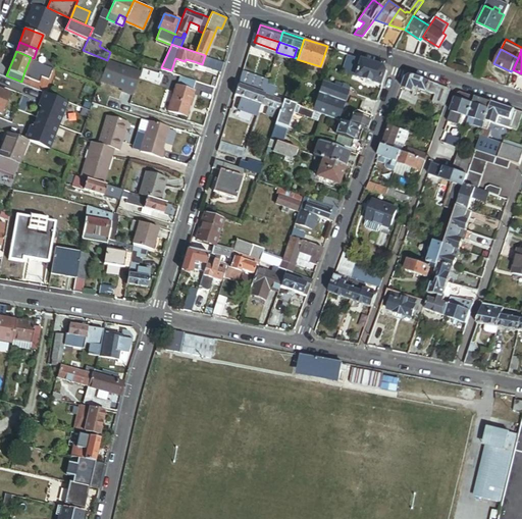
[(385,65),(349,53),(344,69),(382,84),(387,69),(385,65)]
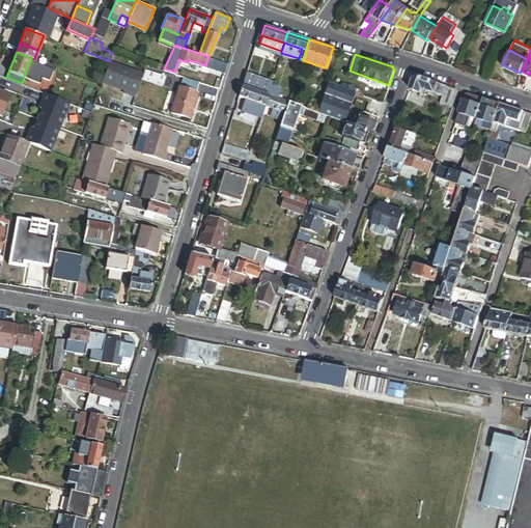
[(227,62),(208,56),(205,65),(224,72),(227,62)]
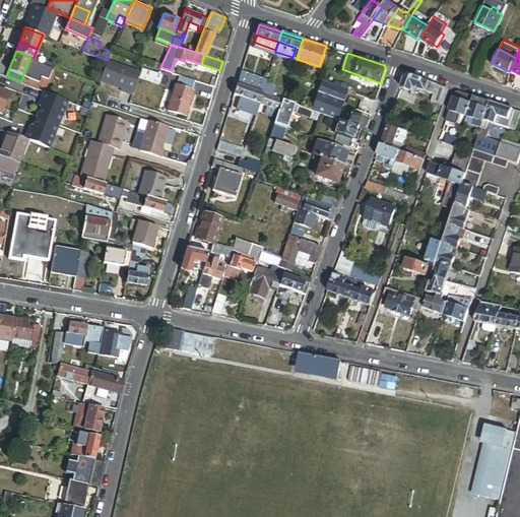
[(55,60),(44,56),(42,61),(43,61),(52,65),(58,67),(59,65),(54,64),(55,60)]
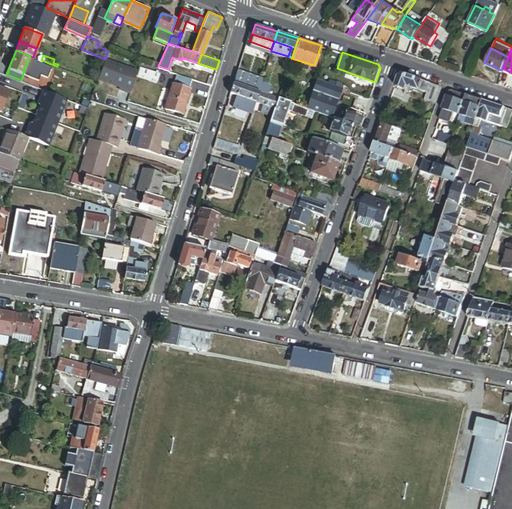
[(33,57),(30,56),(24,70),(36,75),(39,67),(42,60),(41,60),(33,57)]
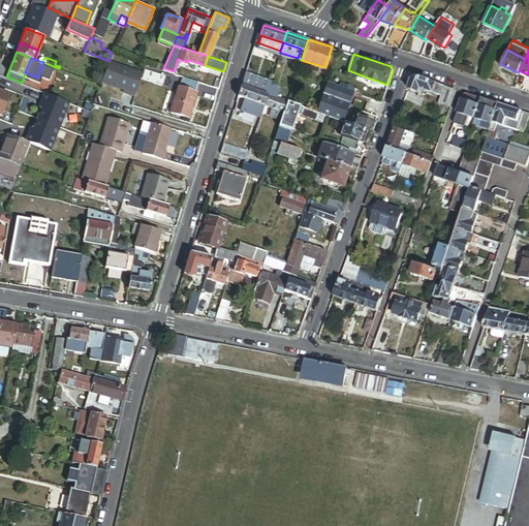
[(50,72),(53,66),(43,62),(40,69),(50,72)]
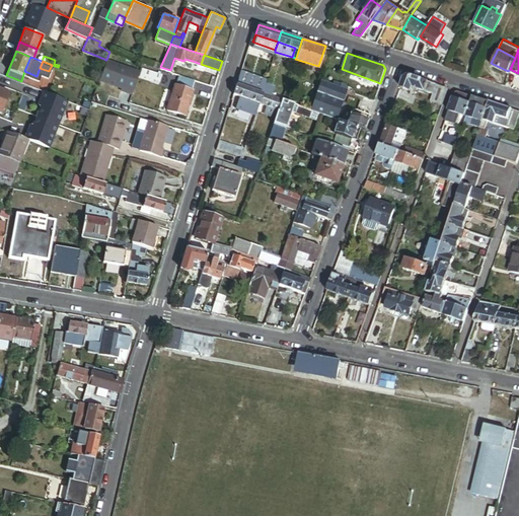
[(167,75),(142,67),(140,74),(165,82),(167,75)]
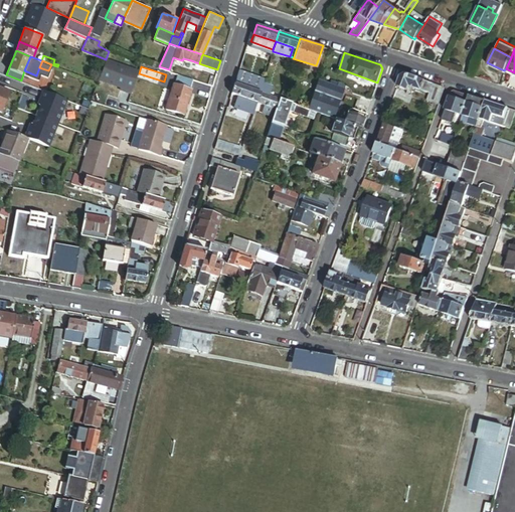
[(253,74),(239,69),(237,76),(250,81),(252,75),(253,74)]
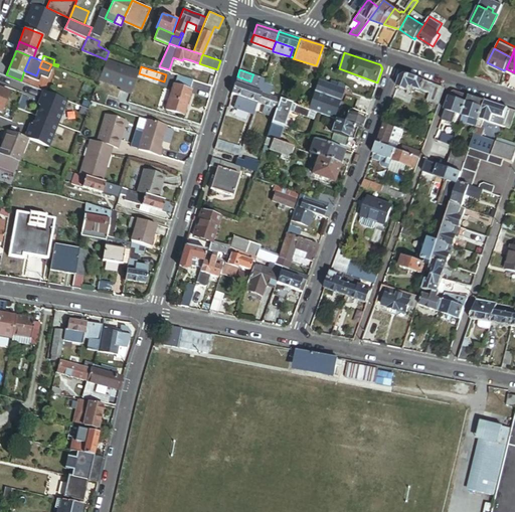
[(401,74),(398,84),(408,88),(409,84),(431,92),(427,99),(440,103),(445,88),(444,84),(405,72),(401,74)]
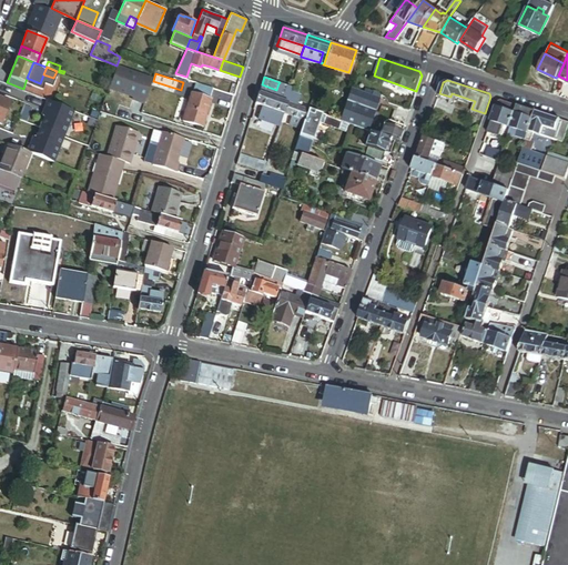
[(291,89),(279,83),(276,90),(288,94),(291,89)]
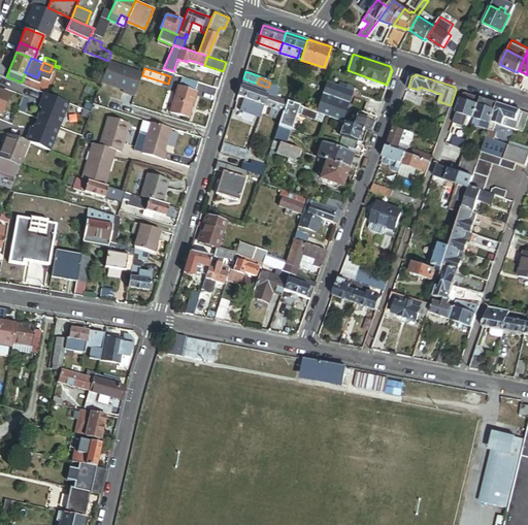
[(326,81),(316,110),(342,120),(353,91),(326,81)]
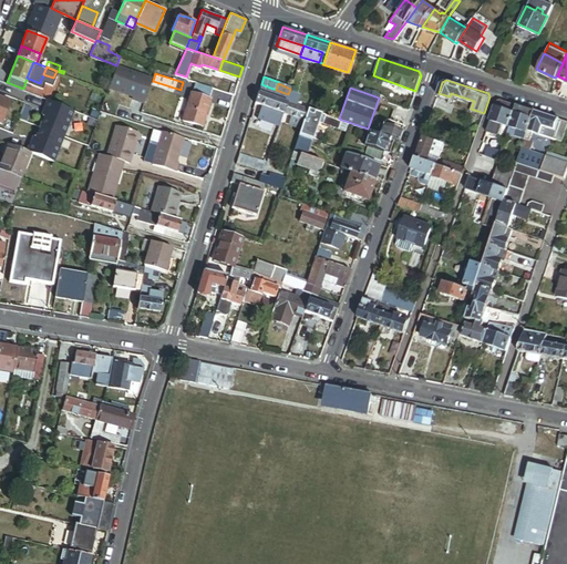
[(288,100),(259,90),(256,101),(266,105),(284,111),(288,100)]
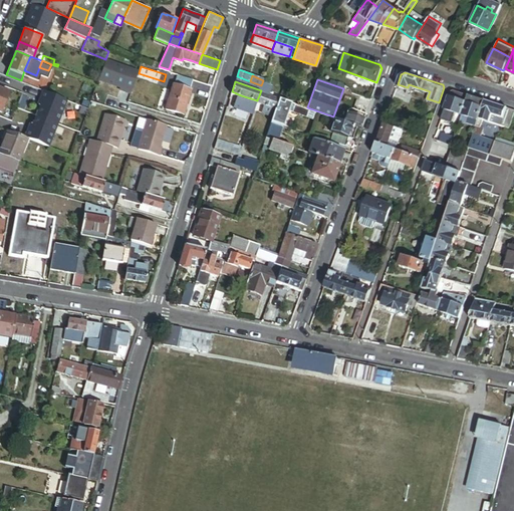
[(190,88),(174,82),(166,108),(182,113),(190,88)]
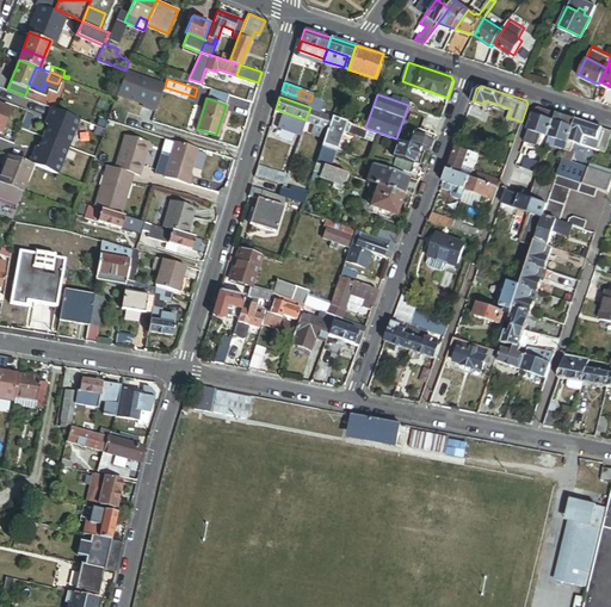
[(332,116),(337,104),(322,99),(319,111),(332,116)]
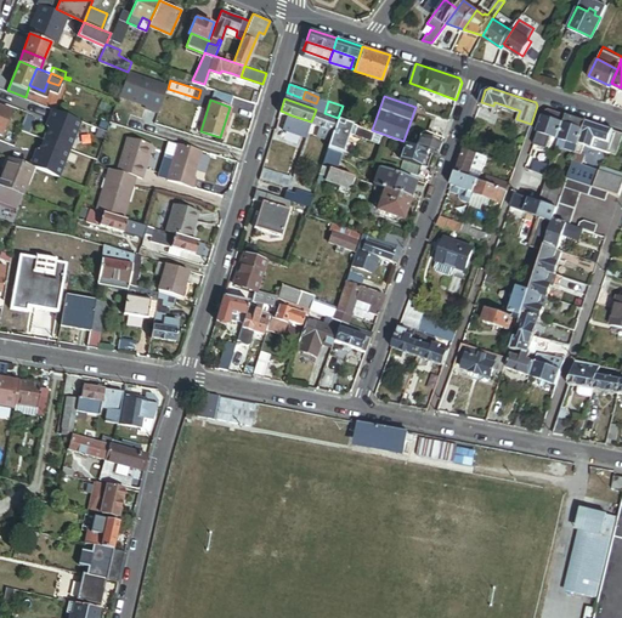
[(11,111),(0,105),(0,132),(3,134),(11,111)]
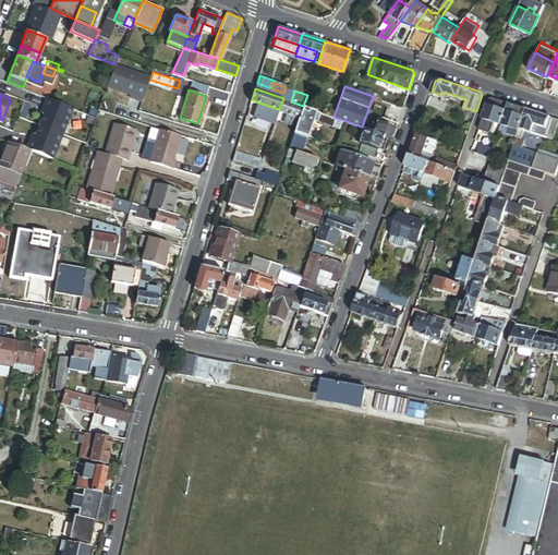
[(47,106),(40,123),(63,132),(73,107),(48,96),(45,105),(47,106)]
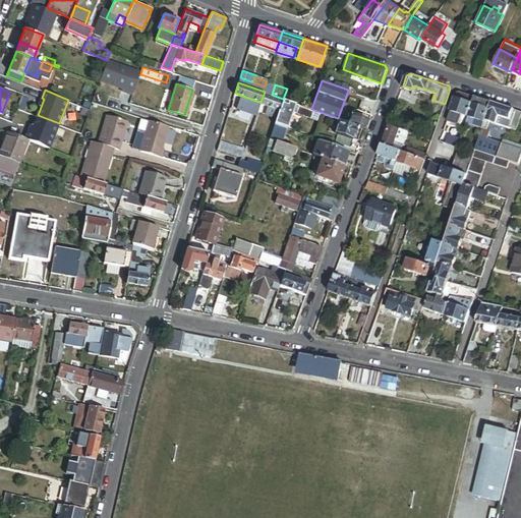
[(272,95),(265,92),(261,102),(270,106),(280,109),(283,99),(272,95)]
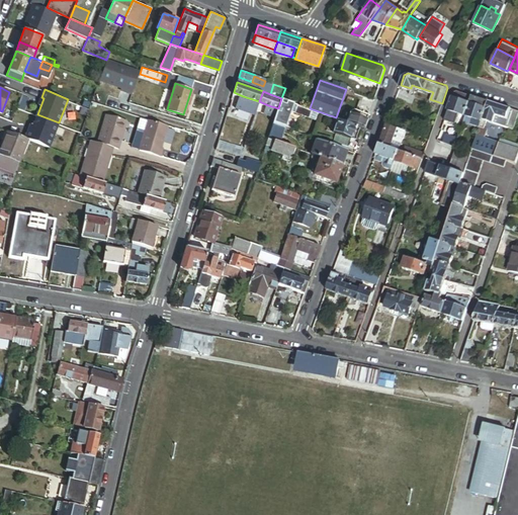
[(471,94),(469,102),(465,114),(482,119),(489,99),(471,94)]
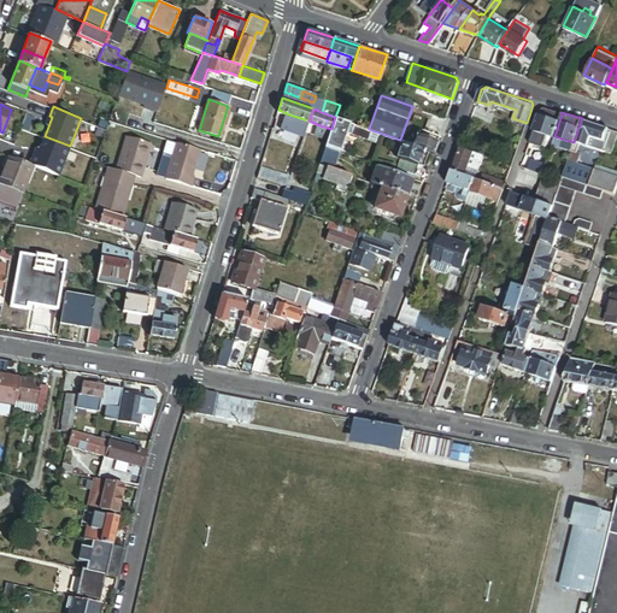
[(306,130),(309,121),(289,115),(286,123),(306,130)]
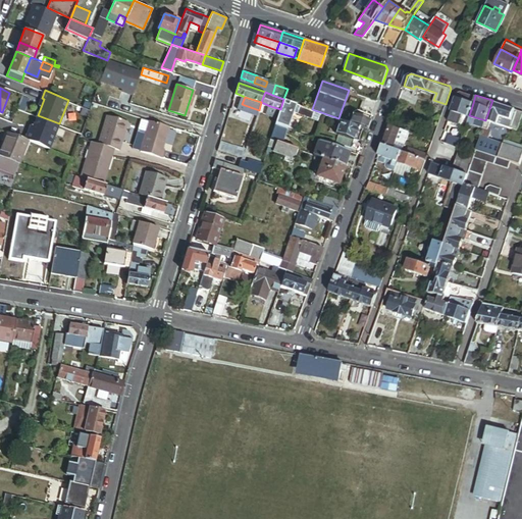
[(473,103),(456,97),(449,119),(458,122),(462,113),(469,115),(473,103)]
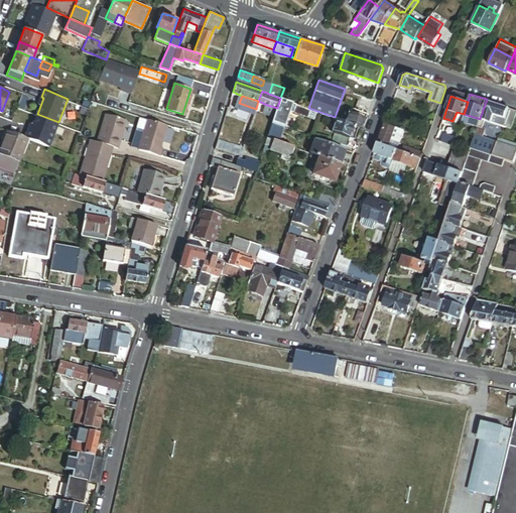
[(82,104),(90,107),(92,99),(85,97),(82,104)]
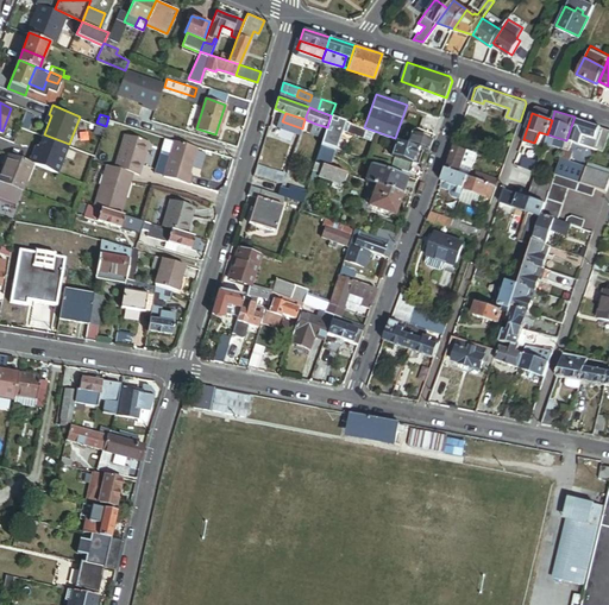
[(351,123),(331,115),(327,127),(325,137),(321,144),(332,149),(337,150),(339,140),(337,139),(339,136),(336,134),(338,127),(343,128),(344,126),(349,127),(351,123)]
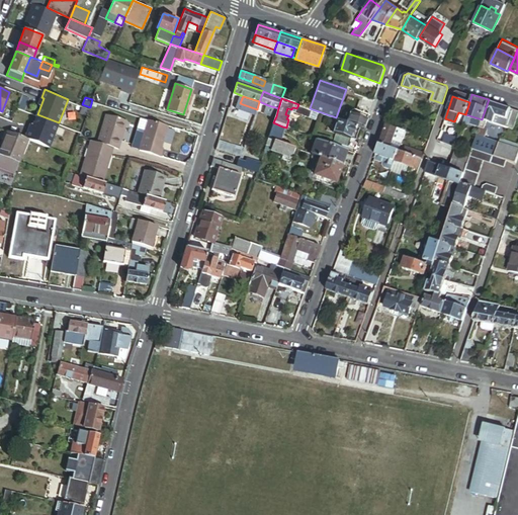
[(517,114),(517,108),(489,99),(482,119),(473,146),(472,148),(507,159),(516,162),(517,157),(517,147),(500,141),(486,137),(488,129),(485,126),(488,118),(497,122),(500,114),(508,116),(505,124),(514,127),(517,114)]
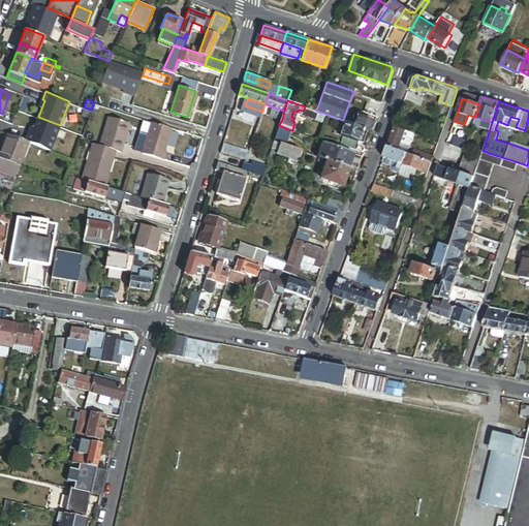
[(282,119),(284,111),(274,107),(272,115),(282,119)]
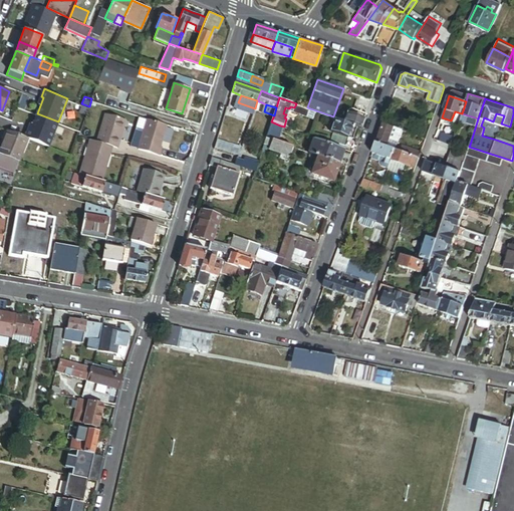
[(293,111),(294,107),(290,106),(289,108),(285,107),(283,113),(286,114),(284,117),(286,118),(287,118),(290,110),(293,111)]
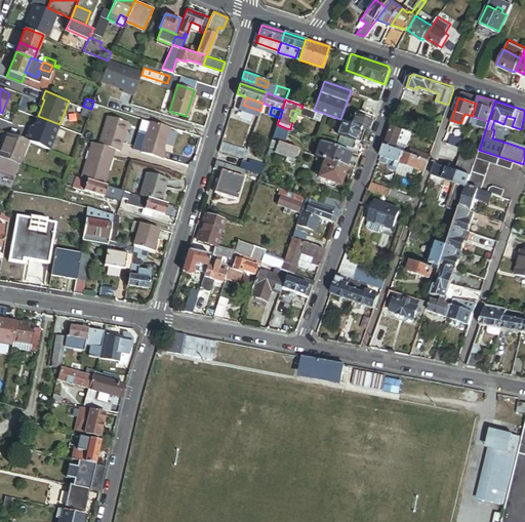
[(368,129),(372,120),(363,117),(359,115),(355,114),(353,119),(351,123),(360,126),(364,128),(368,129)]
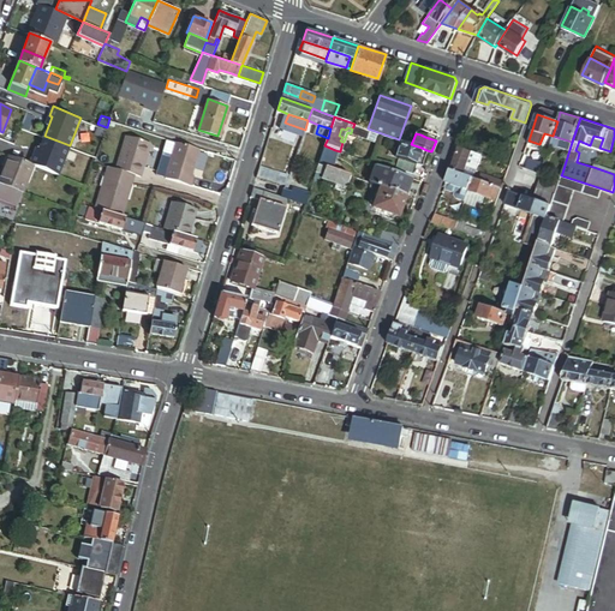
[(133,173),(139,175),(150,142),(126,135),(115,168),(133,173)]
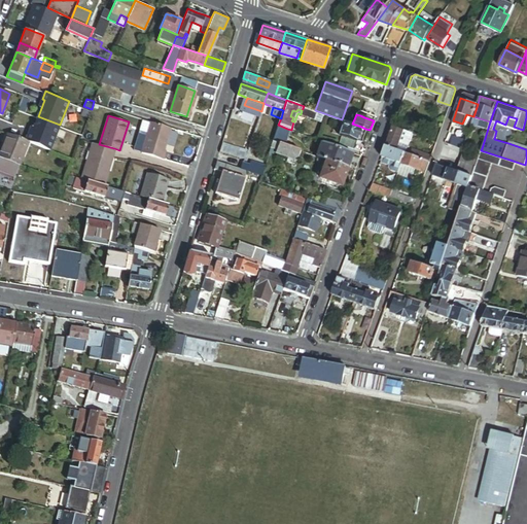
[(27,139),(29,140),(51,148),(60,125),(38,116),(32,132),(30,131),(27,139)]
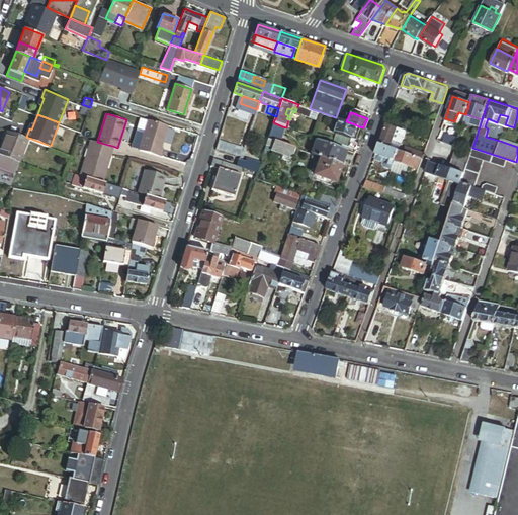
[(497,122),(505,124),(508,116),(500,114),(497,122)]
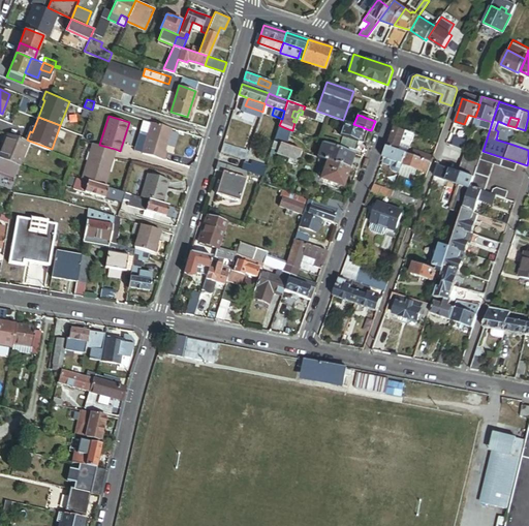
[(164,149),(172,127),(152,121),(146,140),(142,151),(163,158),(166,149),(164,149)]
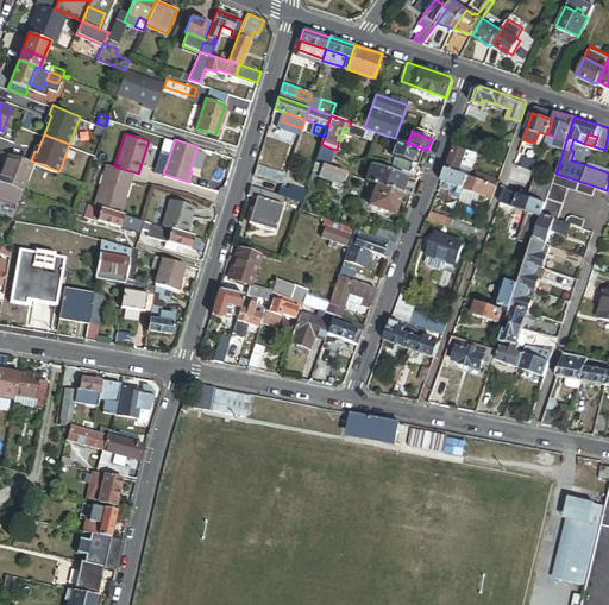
[(402,142),(397,139),(393,153),(396,155),(413,161),(418,146),(407,143),(402,142)]
